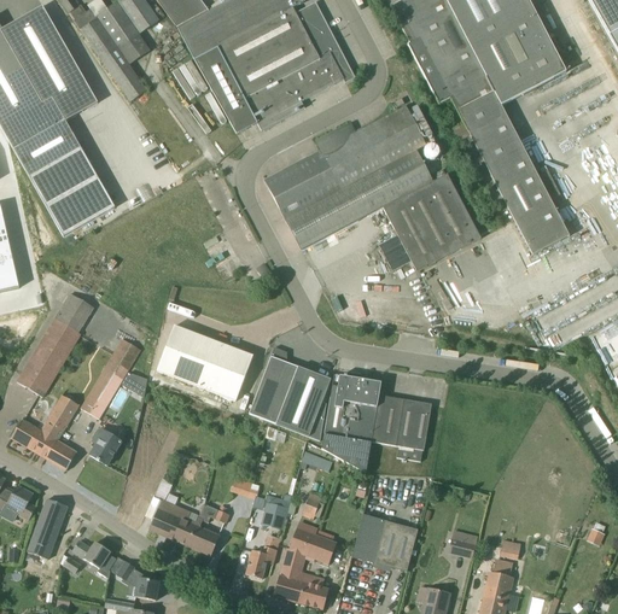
[(130,99),(140,92),(146,88),(129,63),(150,48),(139,31),(158,18),(145,0),(116,0),(97,13),(98,16),(97,17),(89,7),(86,10),(80,3),(79,4),(76,0),(60,0),(80,28),(81,28),(130,99)]
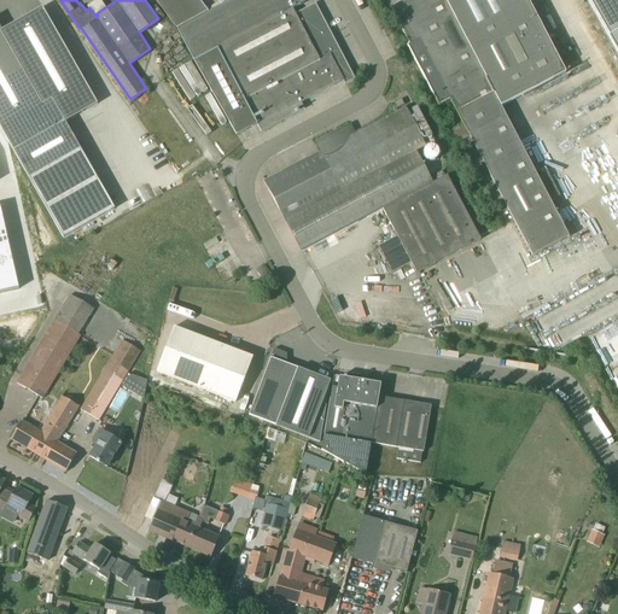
[(157,0),(178,25),(209,9),(202,0),(157,0)]
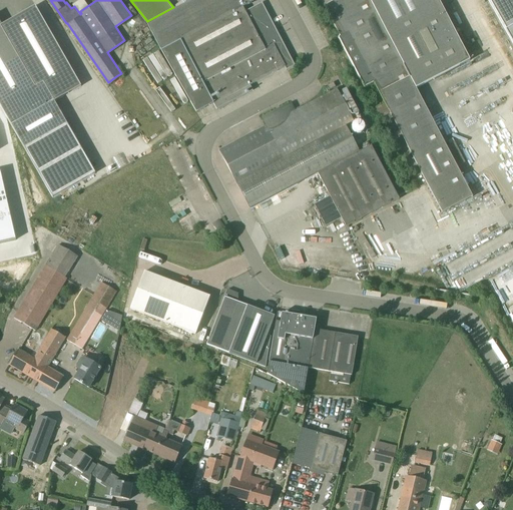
[(184,0),(185,1),(174,9),(173,7),(147,21),(160,47),(196,109),(213,100),(216,106),(252,87),(249,82),(285,64),(287,66),(294,63),(276,28),(274,28),(272,23),(273,23),(262,1),(245,9),(242,5),(251,0),(184,0)]
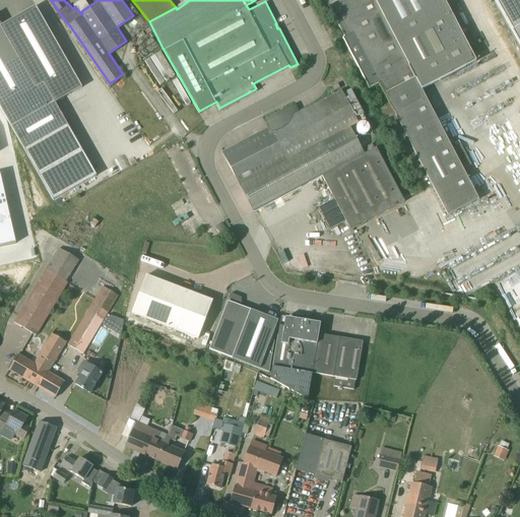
[(475,57),(445,0),(336,0),(328,4),(344,35),(342,36),(369,86),(379,81),(389,102),(380,106),(386,117),(395,112),(448,212),(478,196),(462,167),(471,162),(460,141),(452,145),(420,85),(475,57)]
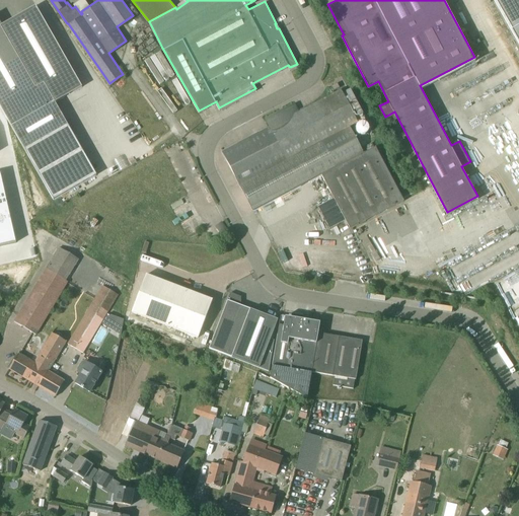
[(495,0),(518,43),(518,0),(495,0)]
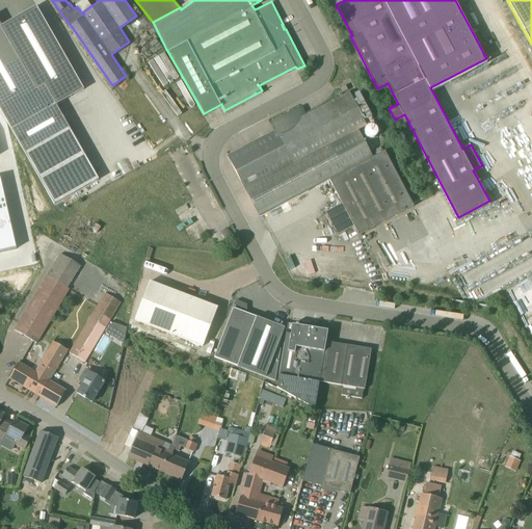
[(0,106),(25,151),(70,126),(56,102),(83,86),(35,3),(0,23),(0,106)]
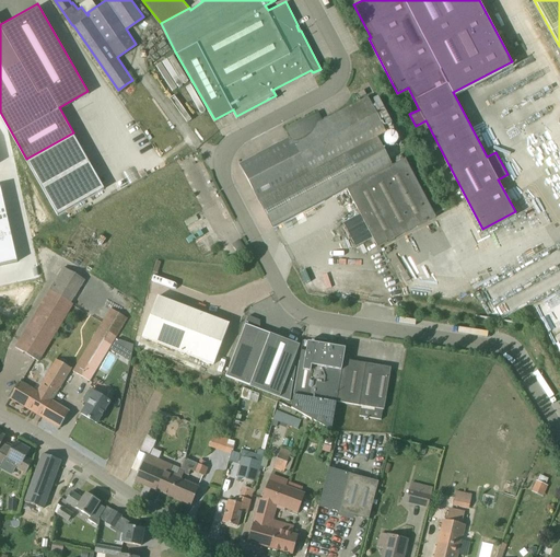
[(273,225),(347,187),(393,163),(377,134),(386,129),(368,94),(300,129),(299,128),(289,132),(290,135),(240,162),(258,197),(273,225)]
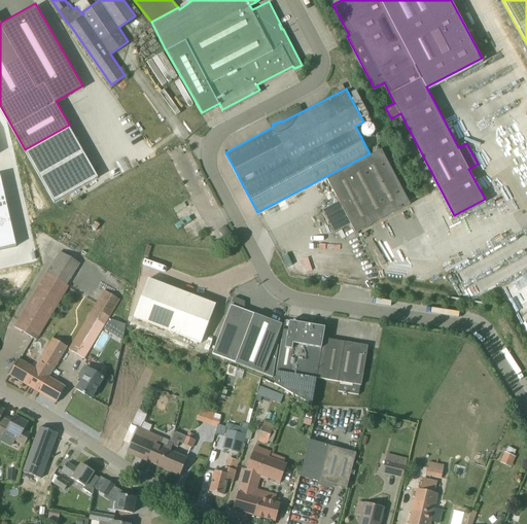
[(361,110),(362,113),(363,115),(369,113),(355,89),(350,91),(353,96),(351,97),(354,103),(357,102),(358,104),(355,105),(358,111),(361,110)]
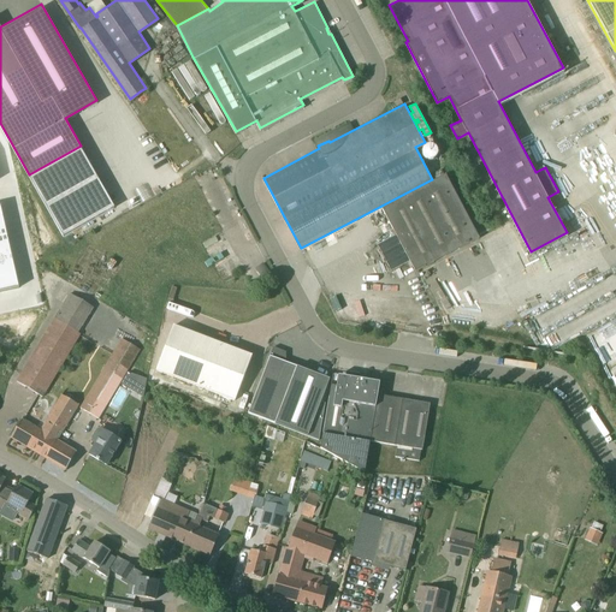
[(432,179),(381,206),(396,232),(377,242),(391,268),(409,259),(415,269),(479,236),(445,172),(432,179)]
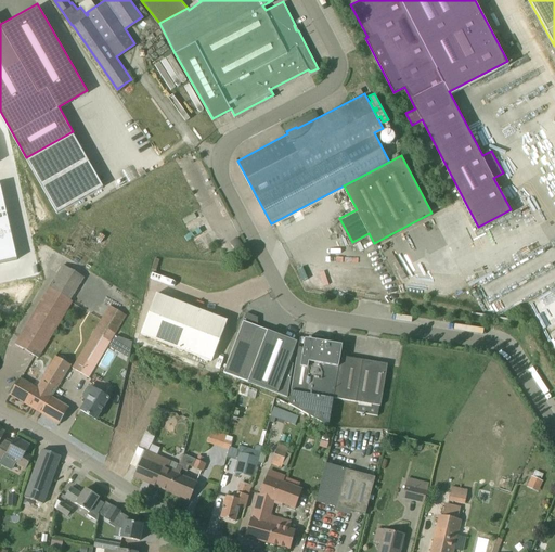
[(0,182),(0,260),(17,257),(0,182)]
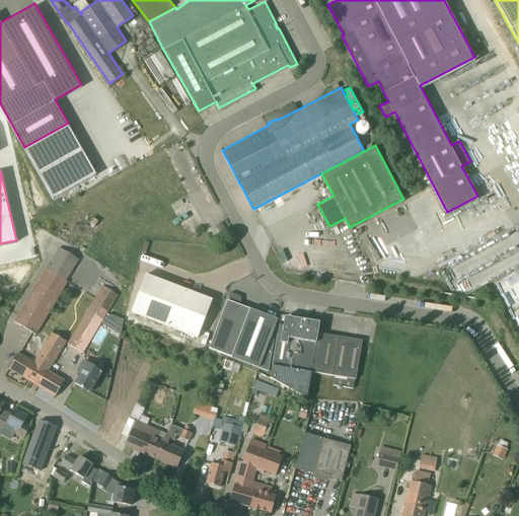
[(14,319),(35,333),(68,279),(65,278),(78,256),(59,244),(14,319)]
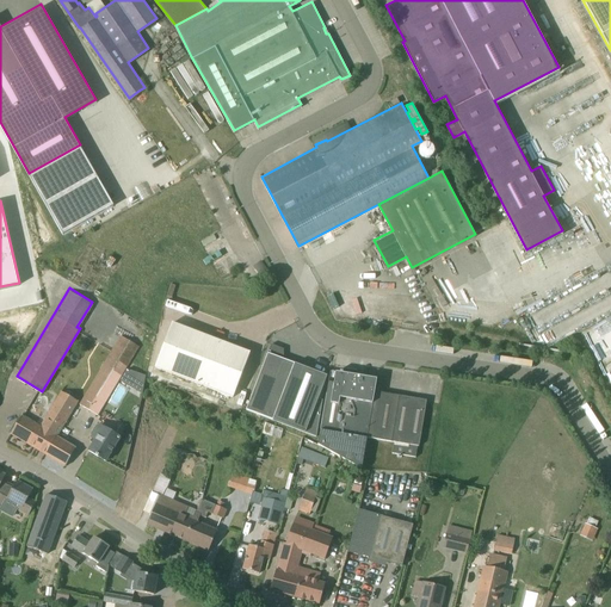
[(250,350),(172,320),(154,364),(233,394),(250,350)]
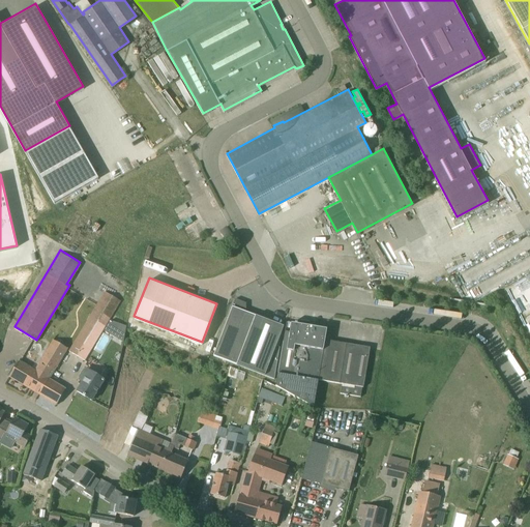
[(91,346),(120,299),(106,290),(77,337),(91,346)]
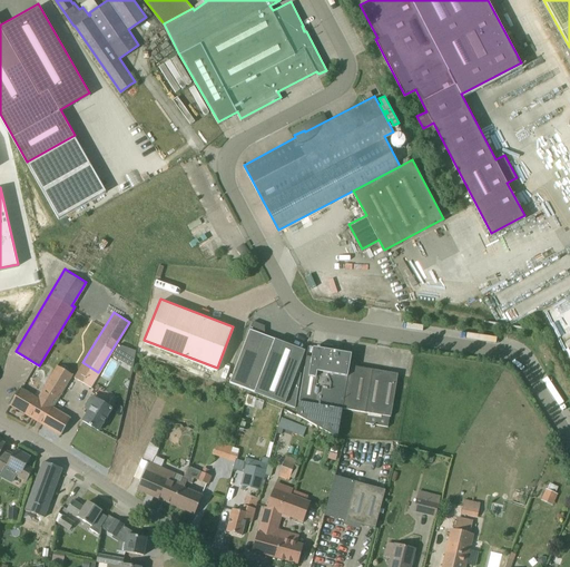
[(295,406),(301,371),(296,369),(305,349),(262,332),(262,322),(253,319),(229,380),(295,406)]
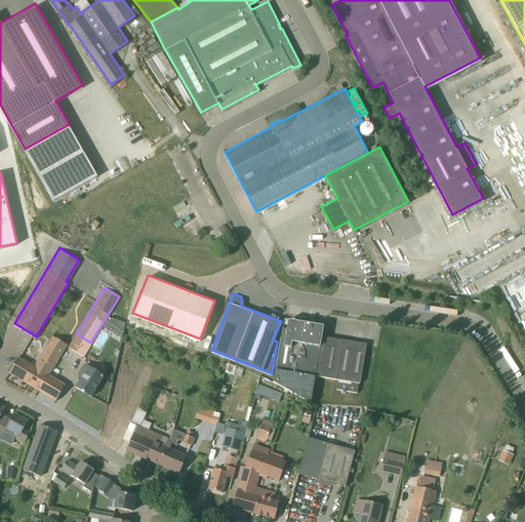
[(283,345),(290,346),(286,369),(275,367),(273,379),(311,401),(314,382),(323,323),(308,321),(309,317),(295,315),(295,319),(288,318),(283,345)]
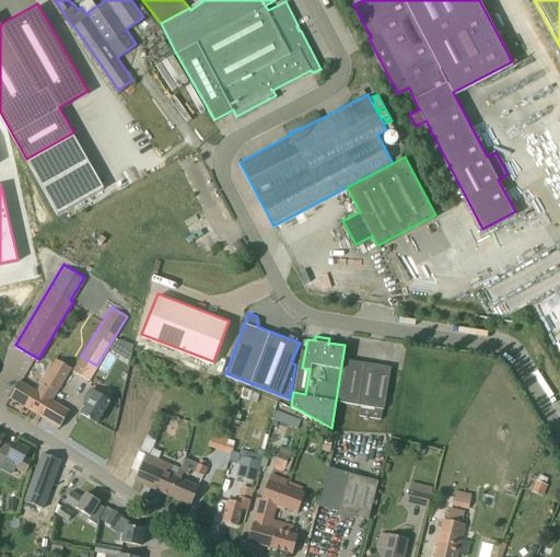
[(96,366),(81,356),(73,369),(89,379),(96,366)]
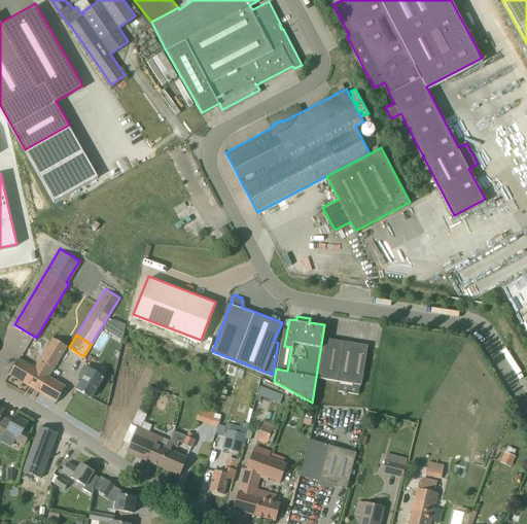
[(19,356),(18,356),(18,357),(9,371),(9,370),(8,371),(9,372),(40,390),(49,375),(67,344),(53,336),(35,365),(19,356)]
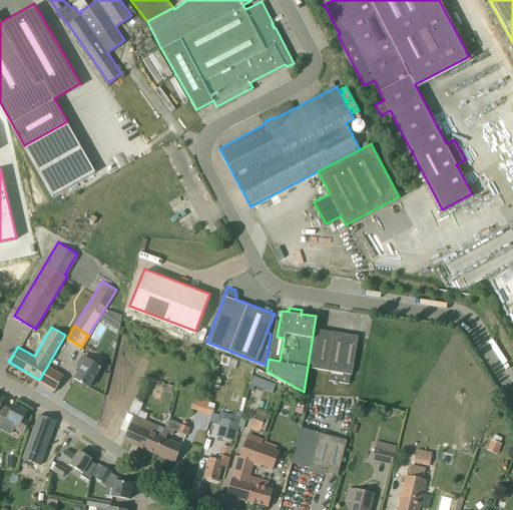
[(350,373),(352,373),(358,334),(315,327),(309,366),(331,369),(329,378),(349,382),(350,373)]
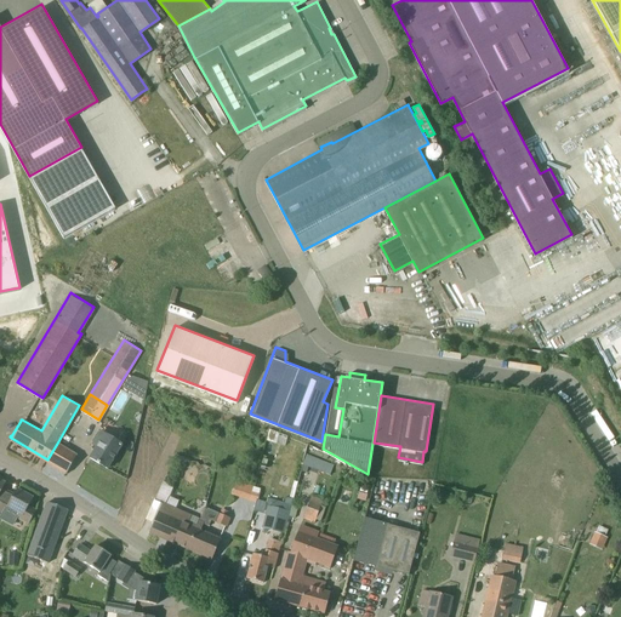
[(98,440),(90,456),(107,466),(121,441),(101,429),(95,438),(98,440)]
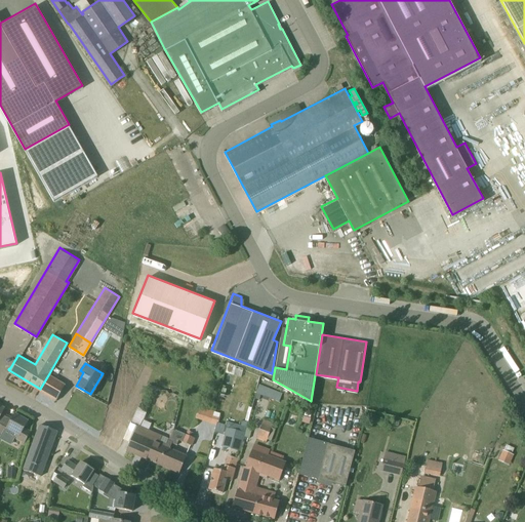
[(55,399),(59,393),(66,383),(49,373),(40,389),(55,399)]
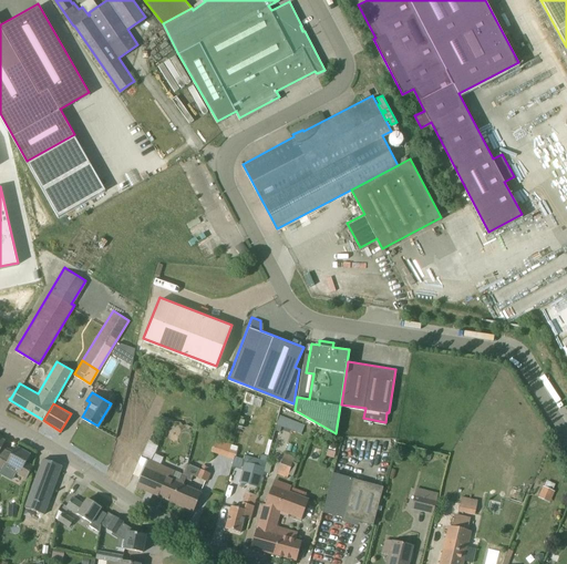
[(280,412),(276,421),(299,431),(303,422),(280,412)]
